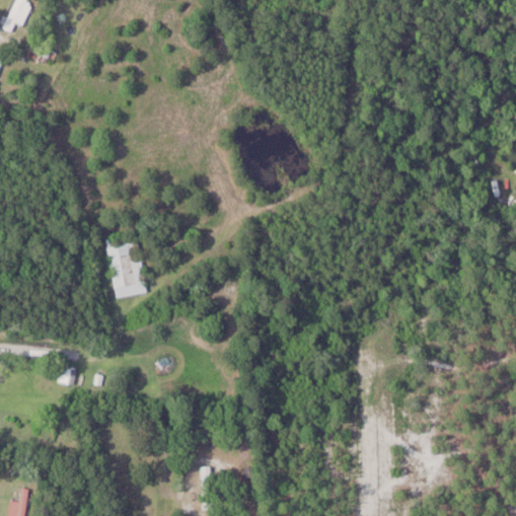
[(15,25),(20,28),(32,3),(26,0),(10,0),(0,21),(0,30),(10,35),(15,25)]
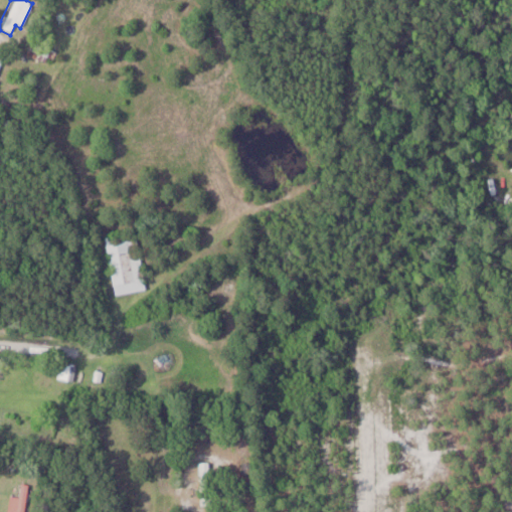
[(114,296),(144,292),(136,232),(106,236),(114,296)]
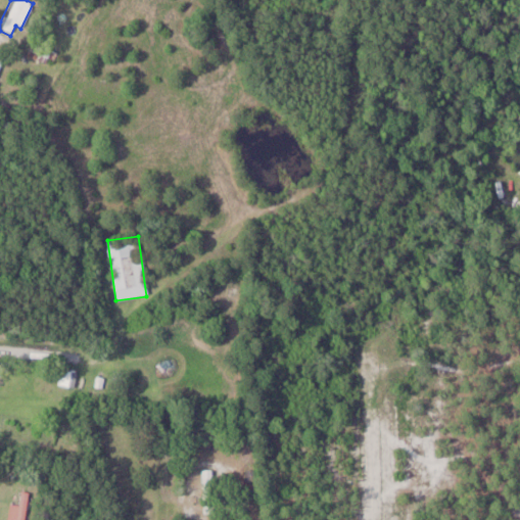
[(215,514),(214,471),(201,471),(202,515),(215,514)]
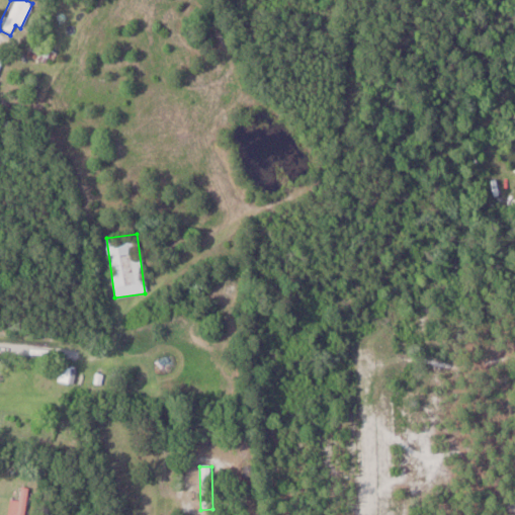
[(24,514),(28,489),(20,488),(18,501),(9,500),(7,514),(24,514)]
